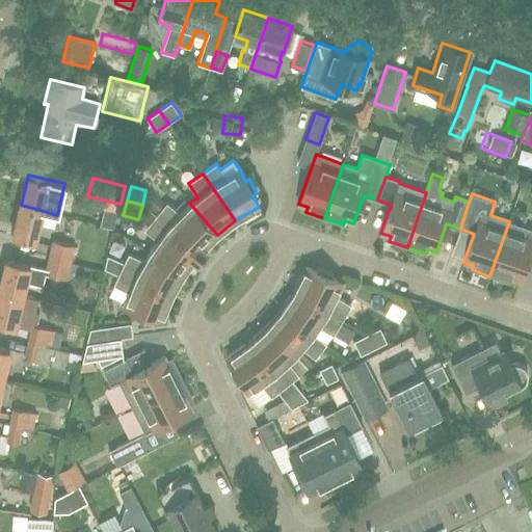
[(217,235),(189,203),(180,214),(166,203),(156,216),(201,255),(207,248),(205,247),(217,235)]
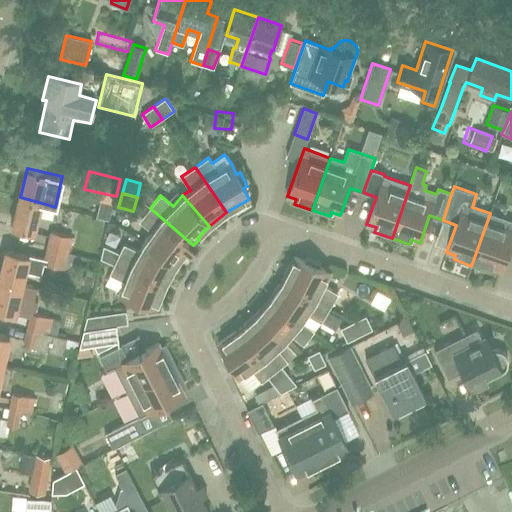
[(42,203),(20,197),(13,227),(35,232),(42,203)]
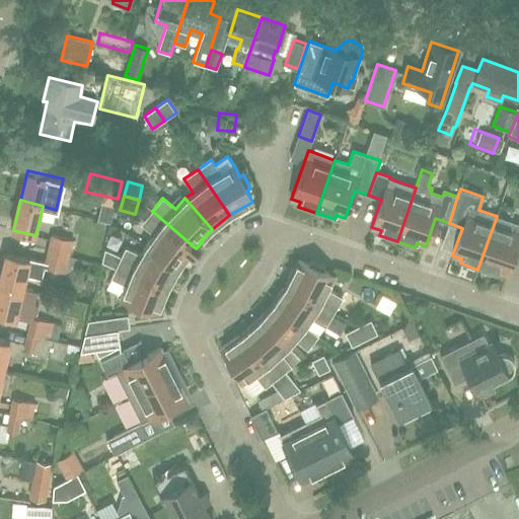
[(196,248),(152,211),(141,224),(153,234),(144,245),(179,268),(190,253),(191,254),(196,248)]
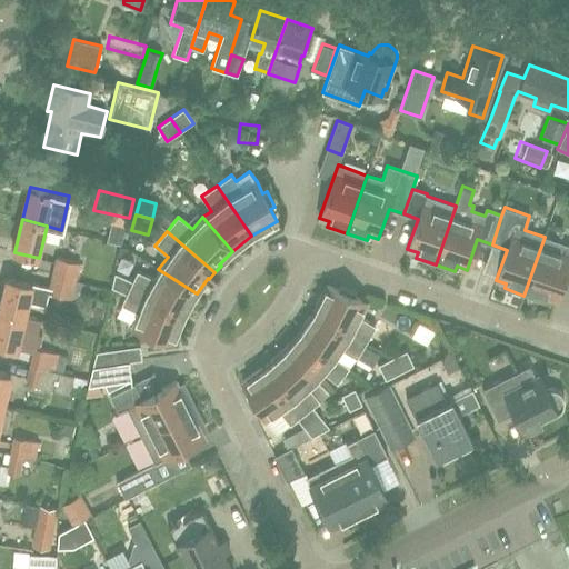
[(568,261),(568,245),(545,237),(523,296),(543,302),(546,297),(556,300),(568,261)]
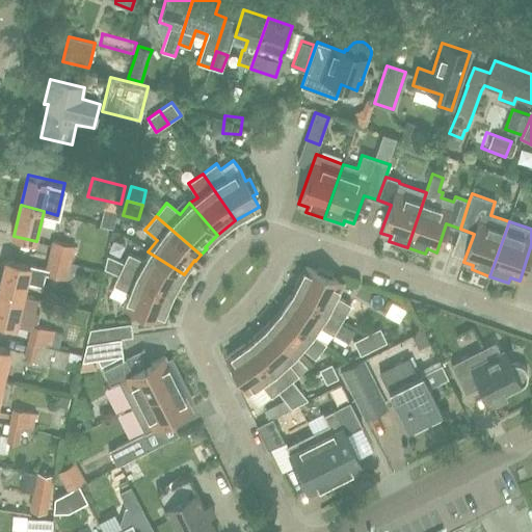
[(75,245),(52,240),(48,257),(71,263),(75,245)]
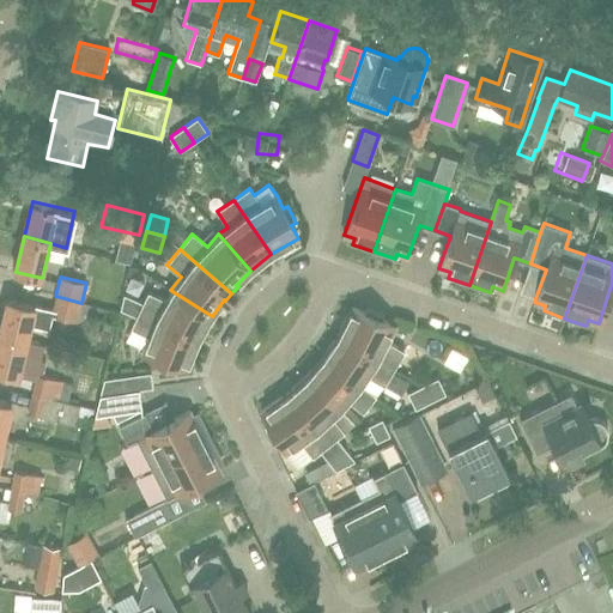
[(212,316),(170,290),(165,301),(149,292),(143,303),(123,293),(122,302),(199,339),(212,316)]
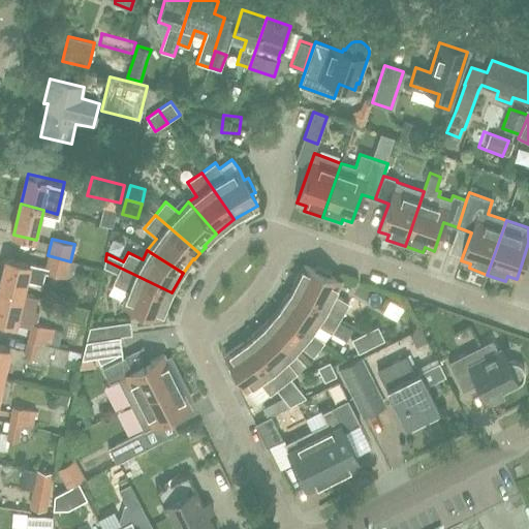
[(66,278),(66,277),(73,278),(76,262),(70,261),(48,255),(44,268),(31,263),(7,258),(0,287),(30,296),(24,293),(27,280),(41,284),(44,273),(66,278)]
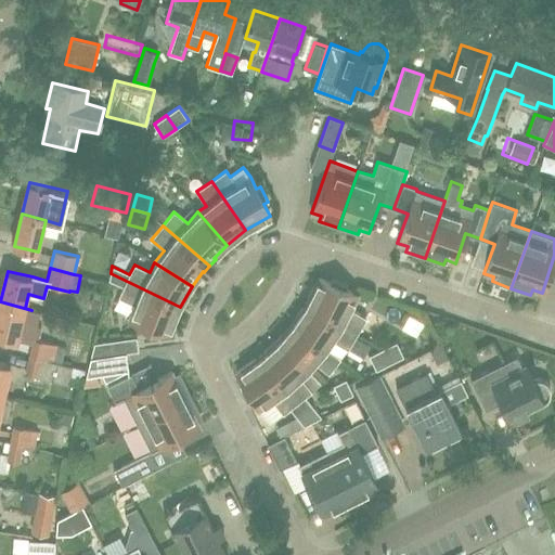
[(170,333),(180,307),(111,273),(110,281),(124,287),(118,297),(134,305),(128,320),(141,324),(140,327),(156,333),(157,328),(170,333)]
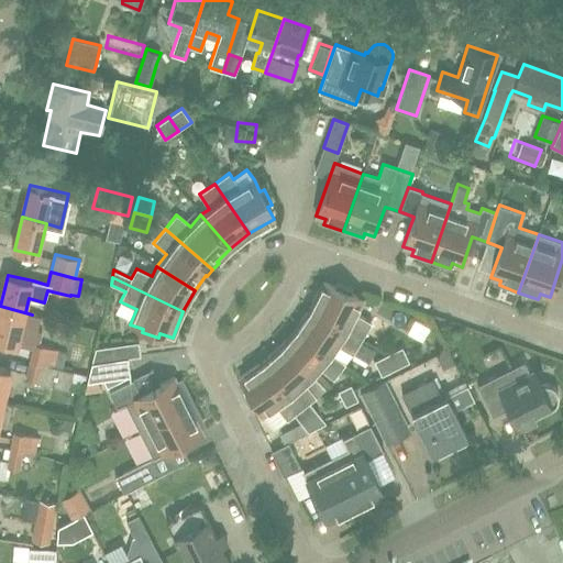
[(322,283),(310,308),(362,339),(372,322),(355,313),(363,299),(351,294),(352,290),(337,284),(335,287),(322,283)]
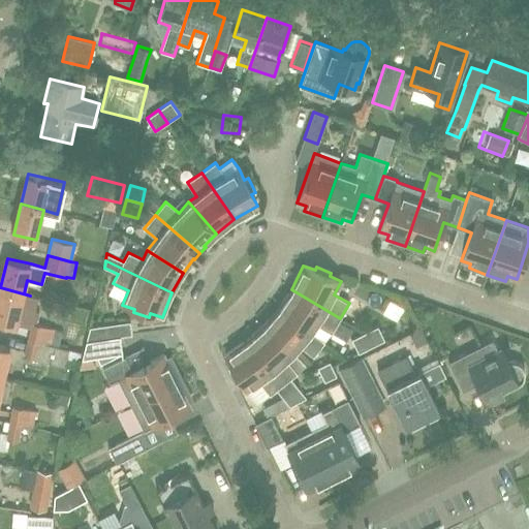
[(35,297),(30,296),(0,287),(0,319),(17,323),(30,328),(31,322),(34,311),(32,311),(35,297)]
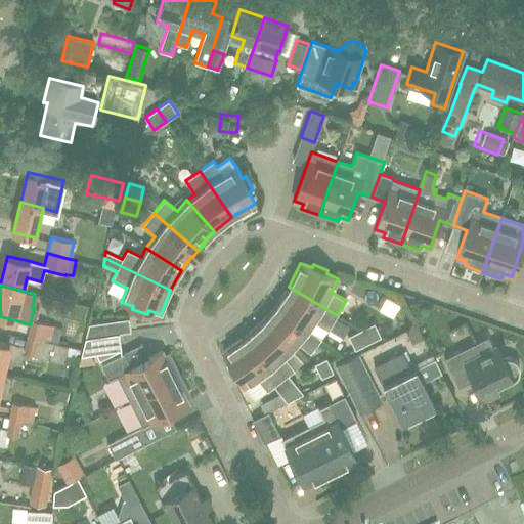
[(337,315),(289,287),(276,305),(309,329),(314,321),(329,330),(337,315)]
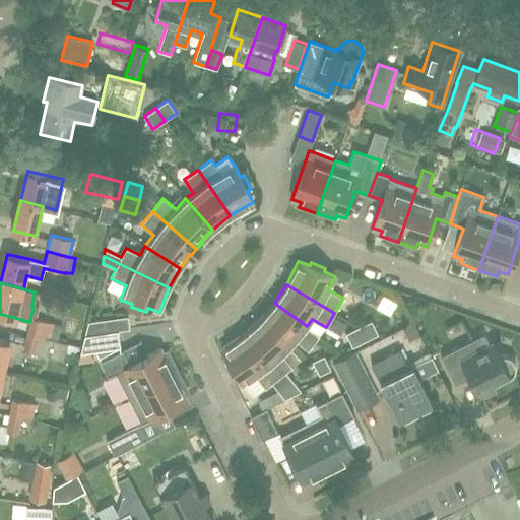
[(307,326),(274,303),(259,319),(288,347),(295,340),(308,350),(319,335),(307,326)]
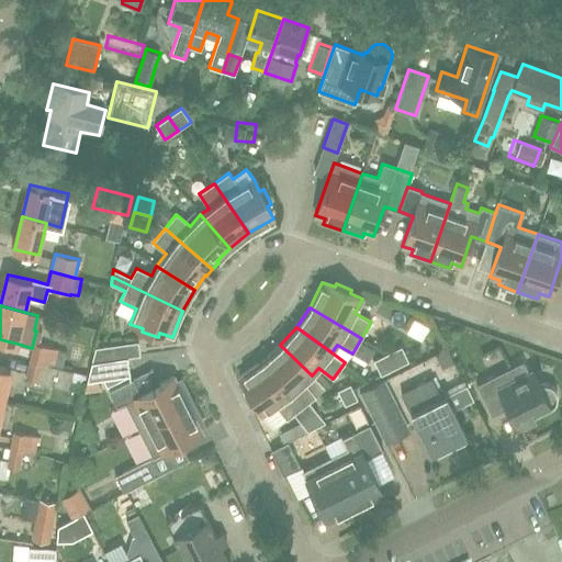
[(34,343),(30,360),(54,367),(58,349),(34,343)]
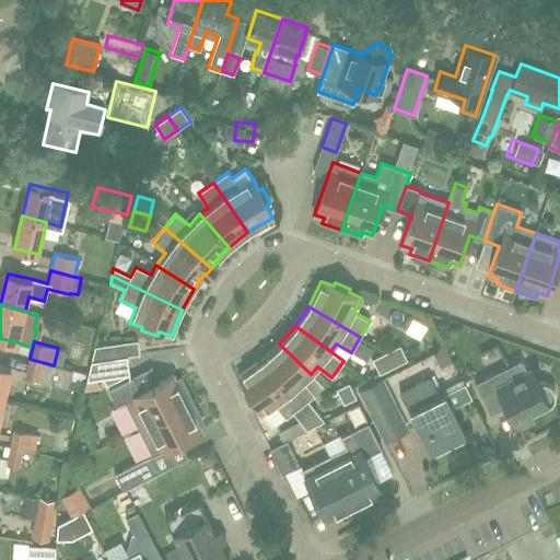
[(91,361),(114,358),(113,343),(95,346),(91,361)]
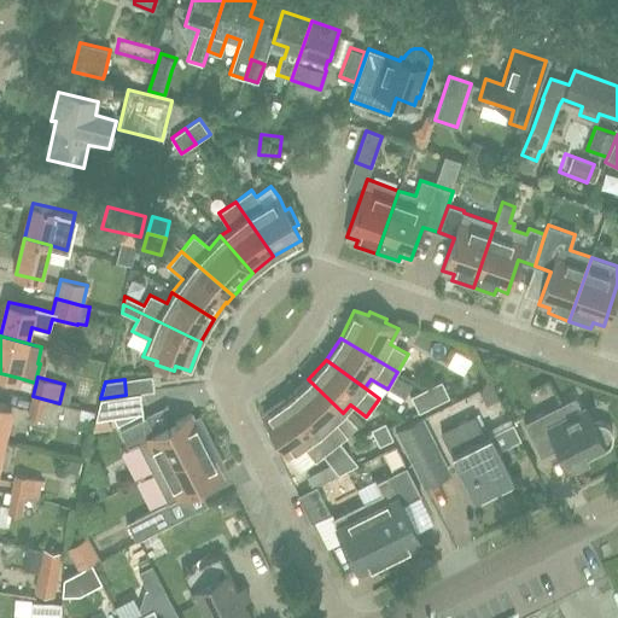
[(334,420),(343,413),(308,379),(289,397),(331,449),(348,470),(357,465),(339,442),(347,436),(334,420)]
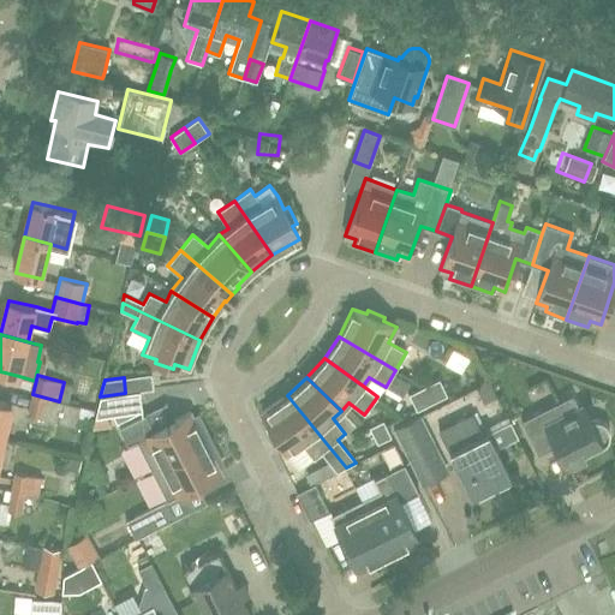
[(447,395),(440,380),(424,387),(431,404),(447,395)]
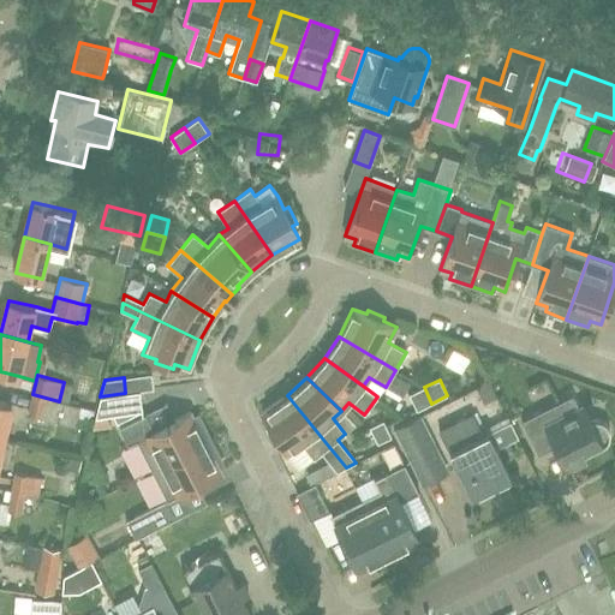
[(417,411),(431,404),(424,387),(408,395),(417,411)]
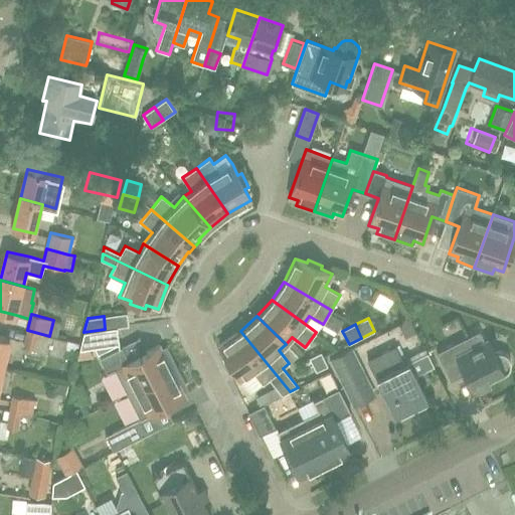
[(76,359),(80,344),(66,340),(49,336),(27,330),(23,347),(63,356),(76,359)]
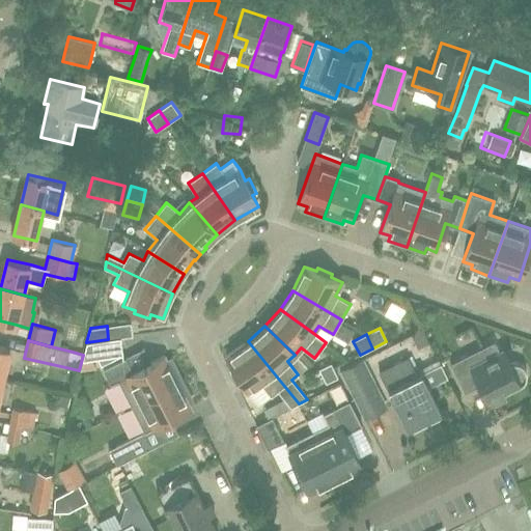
[(284,386),(248,341),(226,356),(233,367),(229,369),(238,383),(241,381),(248,392),(258,406),(271,396),(278,390),(290,408),(299,403),(284,386)]
